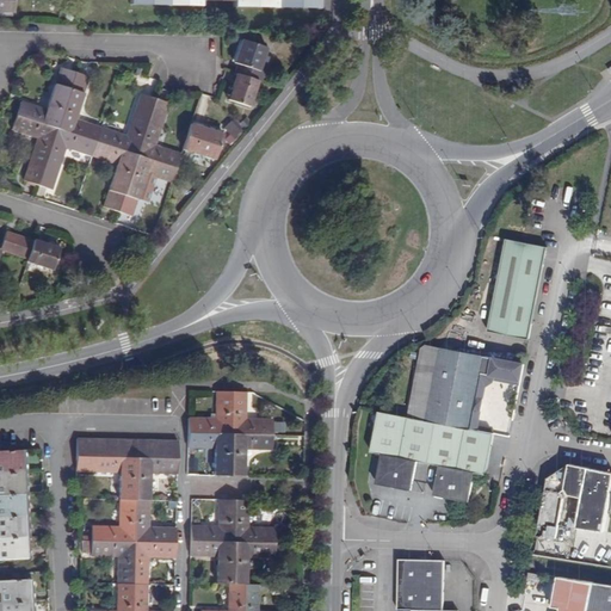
[(0,0),(0,12),(14,12),(14,0),(0,0)]
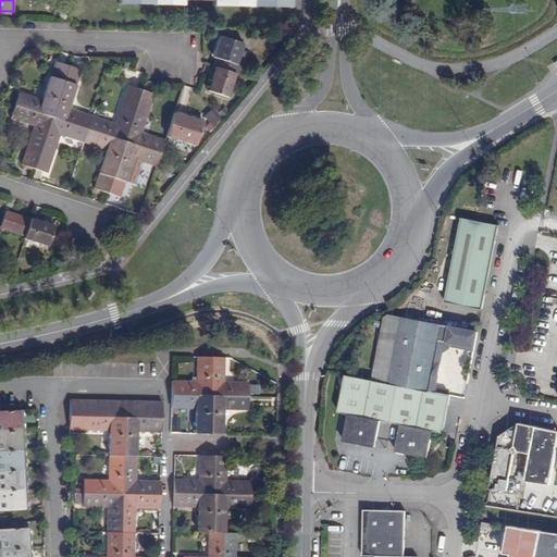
[(217,66),(236,73),(238,74),(242,65),(237,63),(245,42),(221,35),(213,57),(217,58),(214,66),(217,66)]
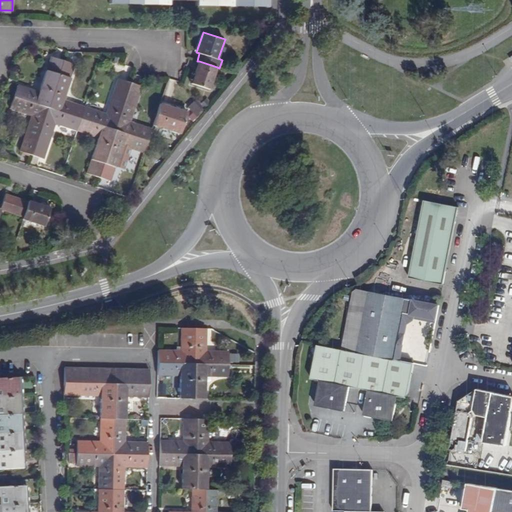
[(48,107),(63,60),(52,56),(40,91),(18,84),(14,96),(48,107)]
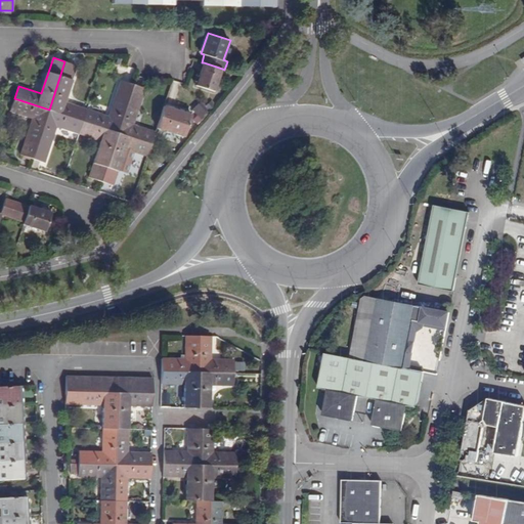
[(64,61),(49,110),(83,121),(87,108),(64,101),(77,66),(64,61)]
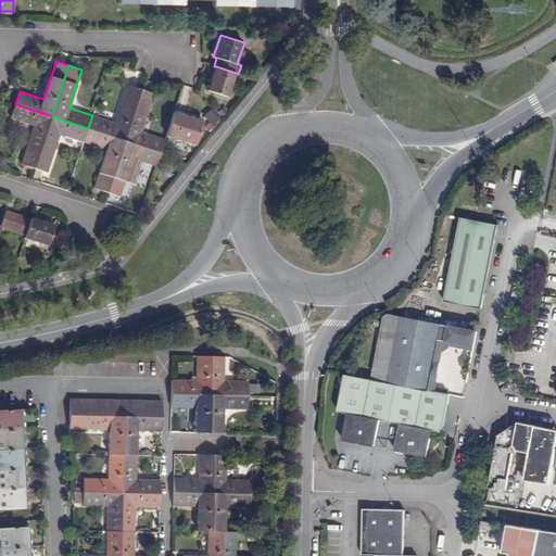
[(236,73),(216,66),(207,90),(228,96),(236,73)]
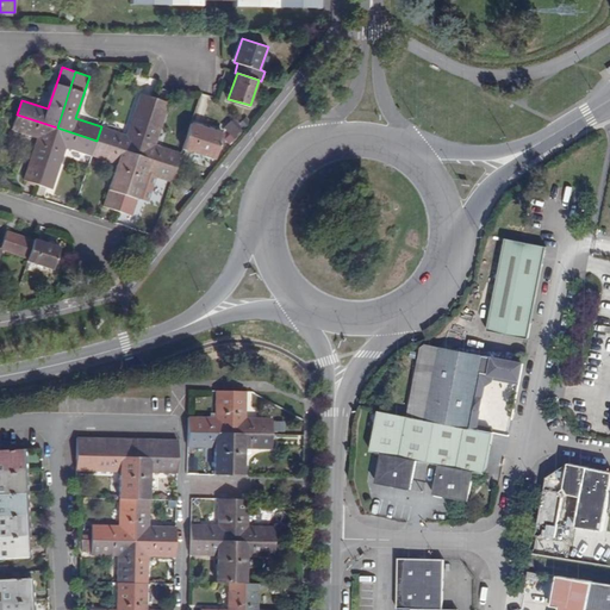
[(101,126),(97,141),(136,155),(155,99),(141,94),(126,136),(101,126)]
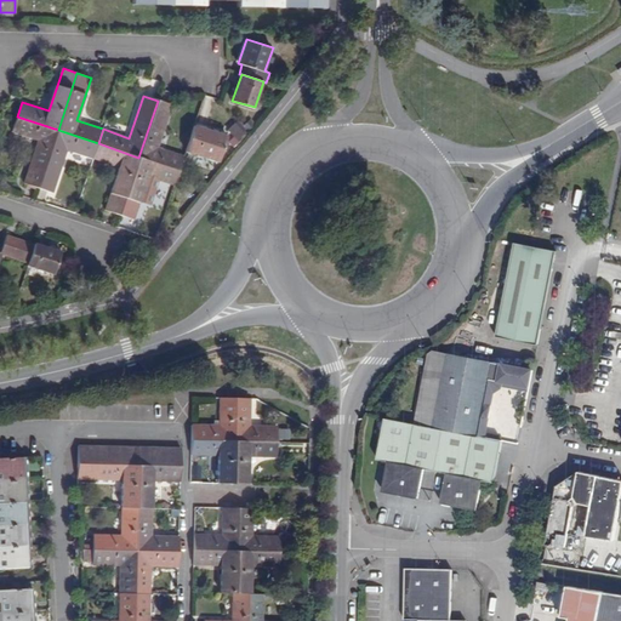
[(158,101),(138,158),(180,171),(184,157),(159,147),(172,106),(158,101)]
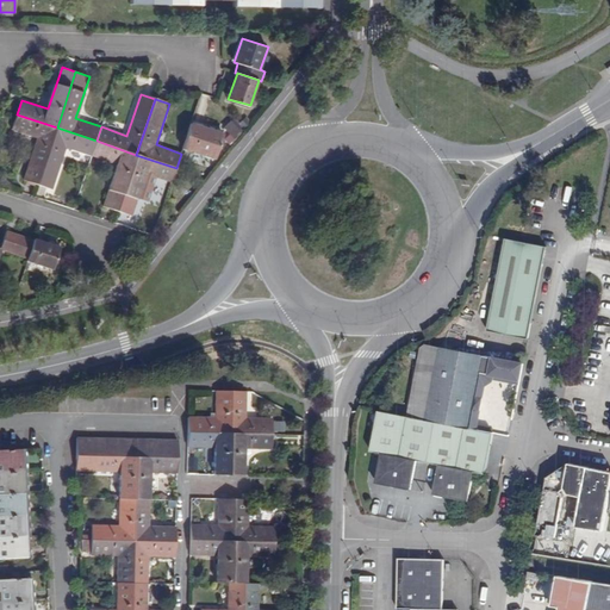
[(57,128),(17,114),(12,129),(38,137),(24,180),(38,185),(57,128)]
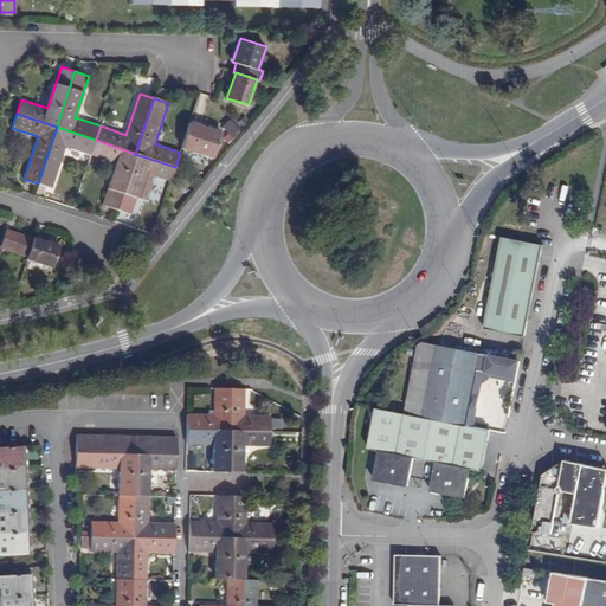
[(213,159),(223,133),(191,122),(182,148),(213,159)]
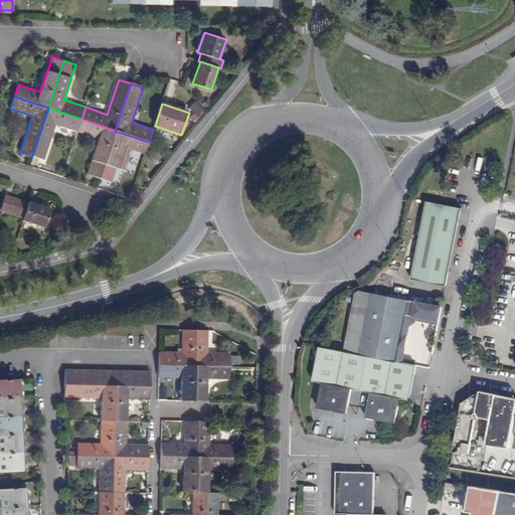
[(48,108),(32,156),(44,160),(55,124),(77,132),(81,119),(48,108)]
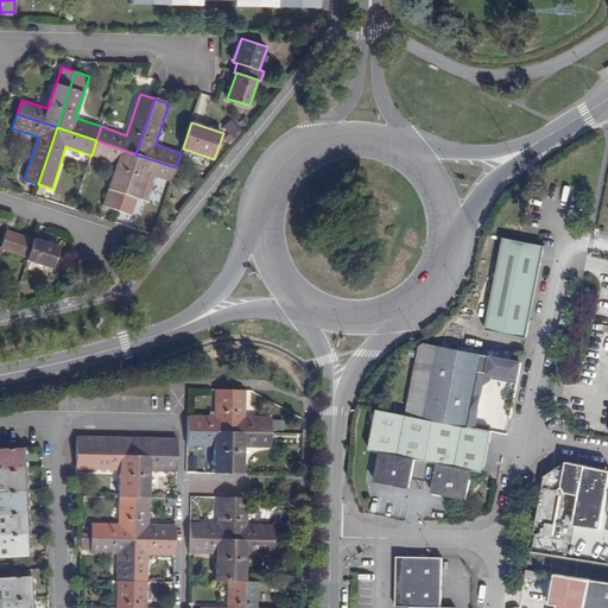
[(135,154),(96,140),(92,156),(118,164),(103,206),(116,210),(135,154)]
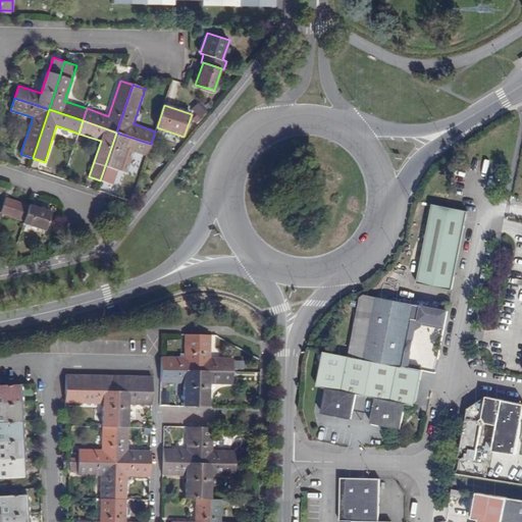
[(151,144),(116,133),(100,180),(113,185),(125,149),(147,156),(151,144)]
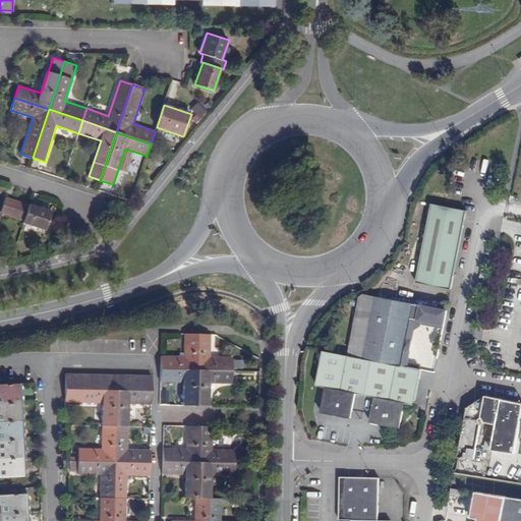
[(1,213),(8,216),(14,199),(6,197),(1,212),(1,213)]
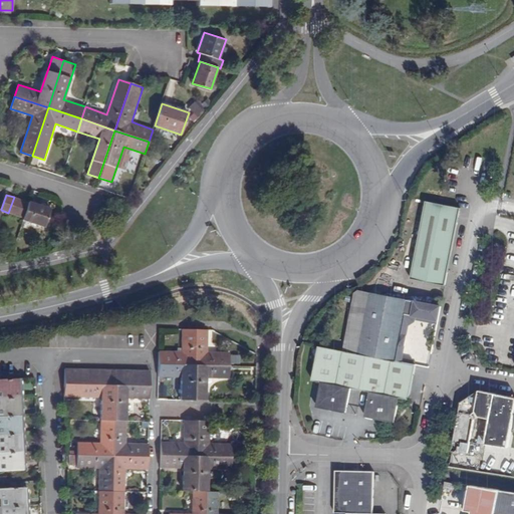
[(14,197),(8,213),(16,215),(21,200),(14,197)]
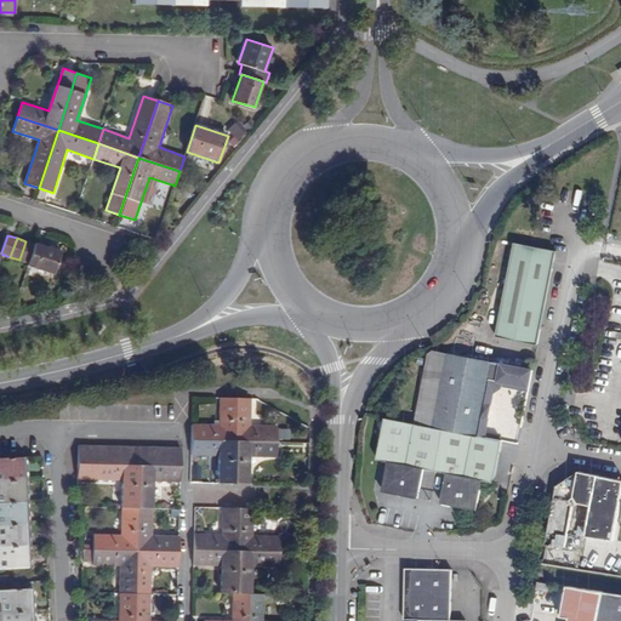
[(29,263),(35,244),(26,241),(20,260),(29,263)]
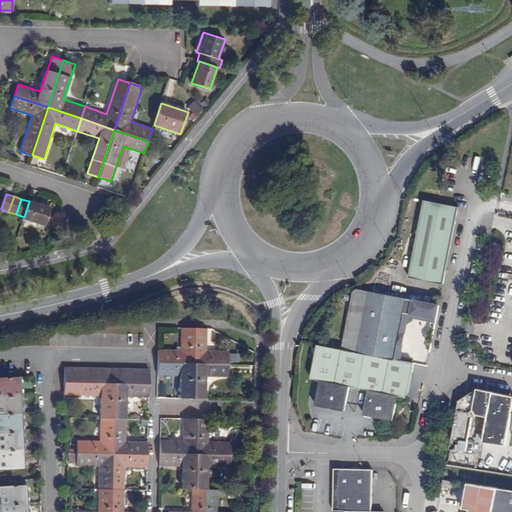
[(29,201),(24,217),(23,219),(45,226),(51,207),(29,200),(29,201)]
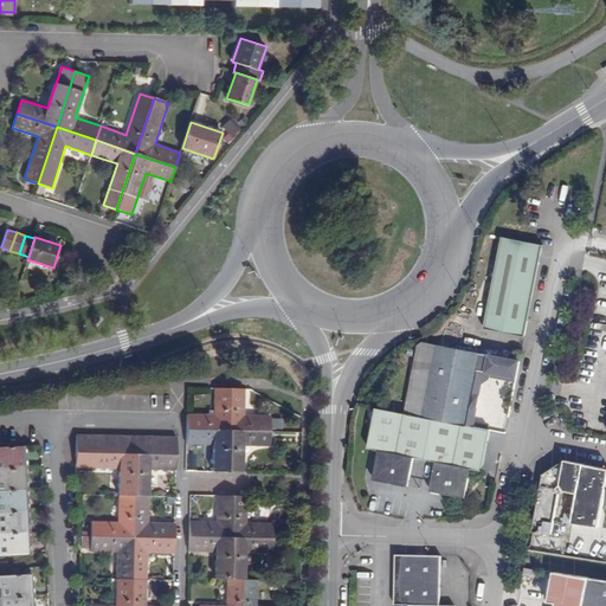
[(542,247),(503,240),(485,330),(524,337),(542,247)]
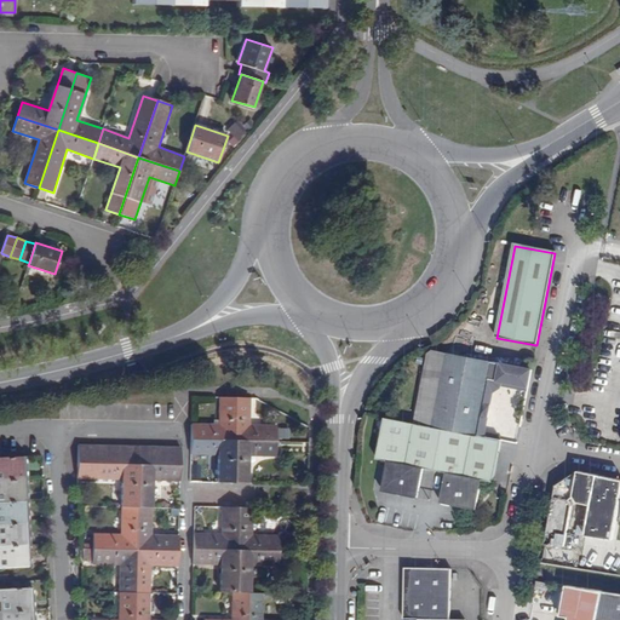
[(446,354),(431,426),(474,435),(488,362),(446,354)]
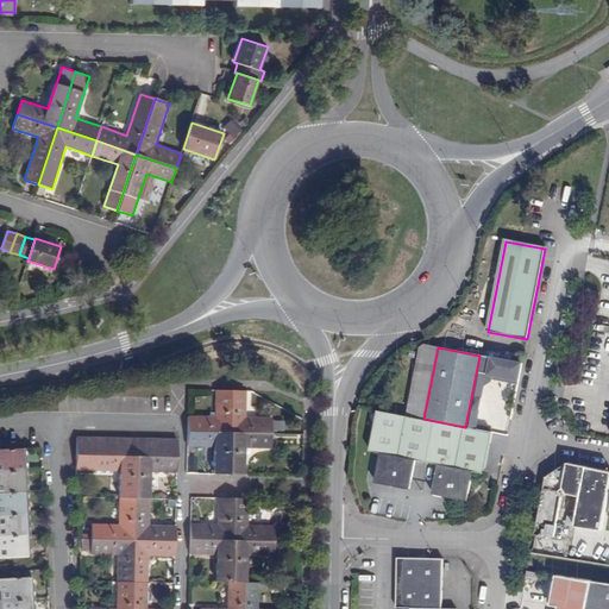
[(187,414),(187,431),(227,432),(228,391),(214,391),(213,415),(187,414)]
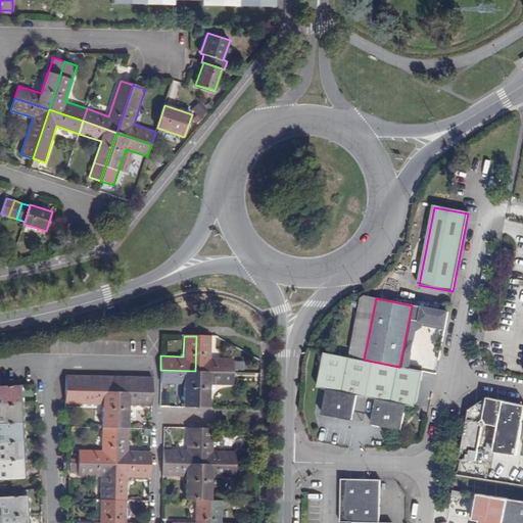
[(195,371),(232,373),(232,358),(209,357),(209,337),(196,336),(195,371)]
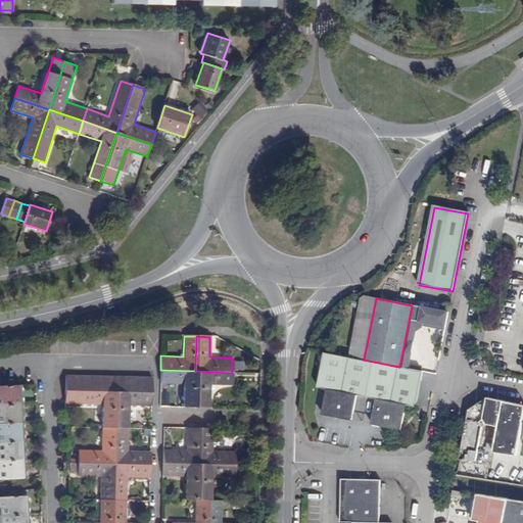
[(414,405),(420,371),(399,367),(364,360),(325,351),(318,385),(328,387),(322,413),(351,419),(357,393),(375,396),(369,423),(398,428),(403,402),(414,405)]
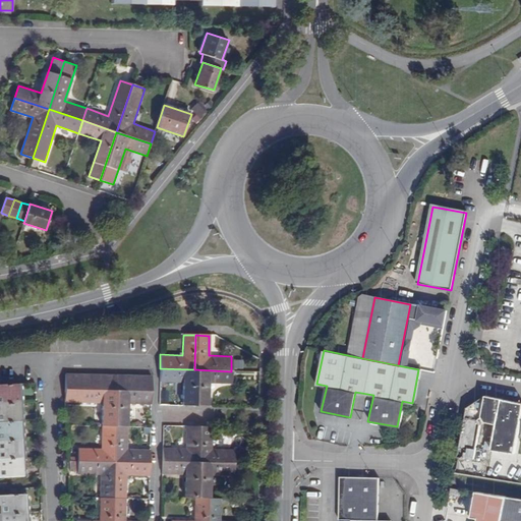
[(181,405),(194,406),(194,369),(160,368),(160,382),(181,382),(181,405)]
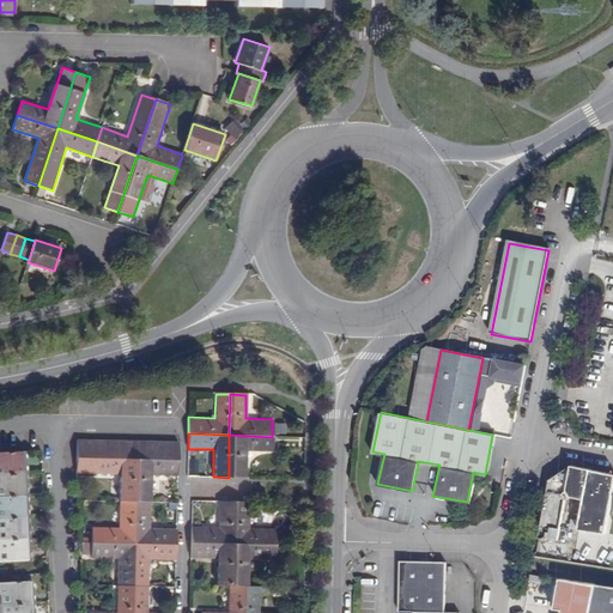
[(272,437),(229,435),(229,478),(243,478),(244,450),(272,450),(272,437)]
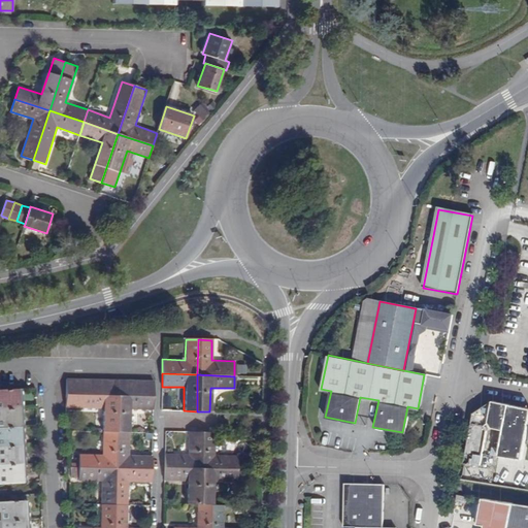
[(73,395),(73,380),(65,380),(64,395),(73,395)]
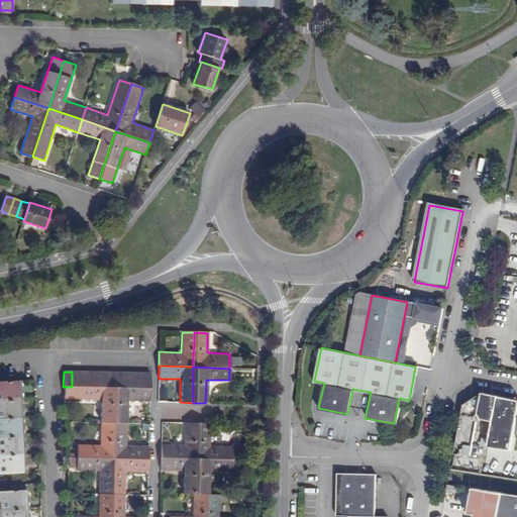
[(80,387),(80,372),(72,372),(72,387),(80,387)]
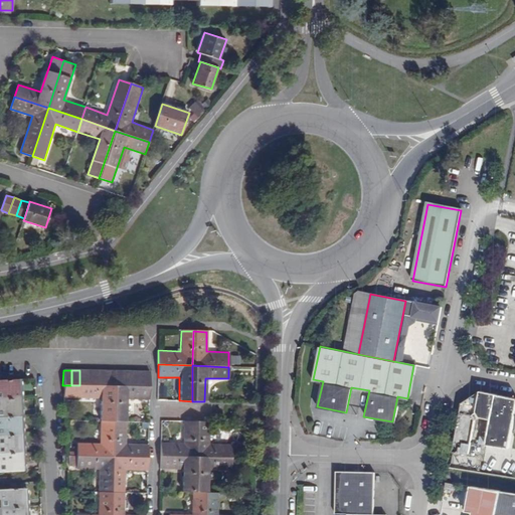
[(88,385),(88,370),(79,370),(79,385),(88,385)]
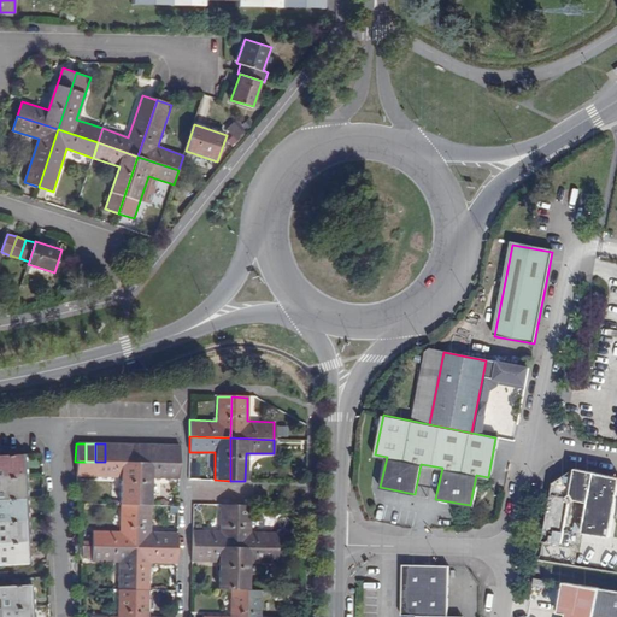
[(131,445),(122,445),(122,462),(131,462),(131,445)]
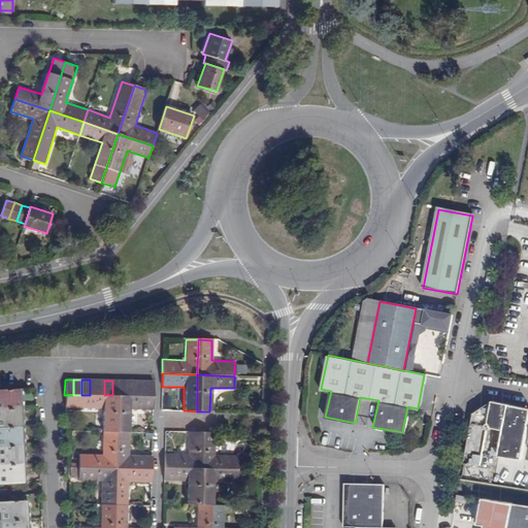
[(116,395),(121,395),(122,381),(112,381),(112,395),(116,395)]
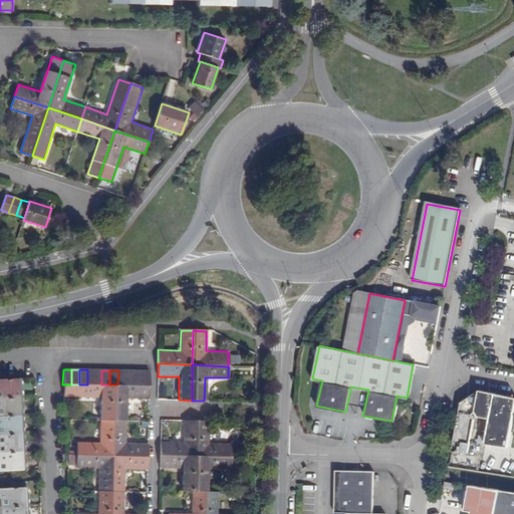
[(125,370),(125,384),(133,384),(134,370),(125,370)]
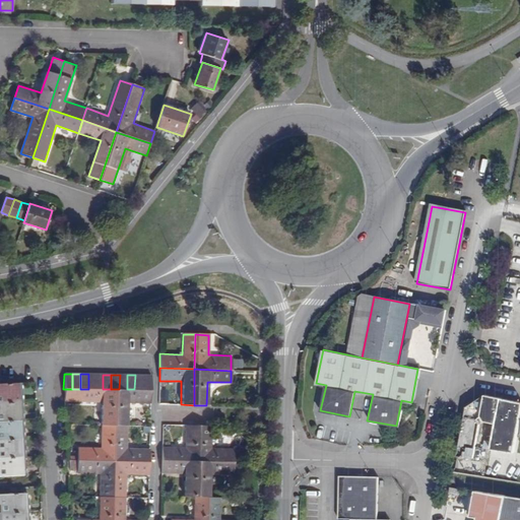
[(142,389),(150,389),(150,375),(142,375),(142,389)]
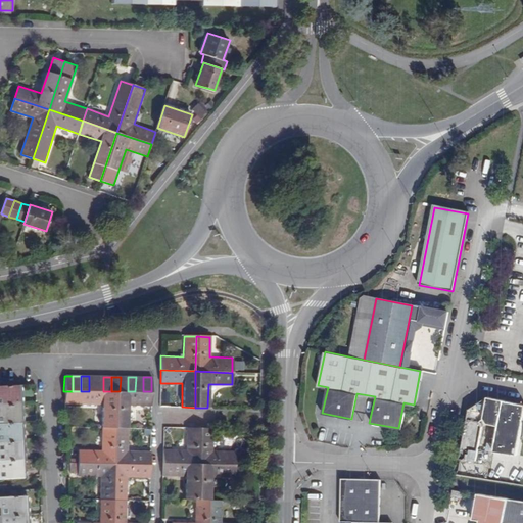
[(0,406),(19,405),(18,385),(0,386),(0,406)]
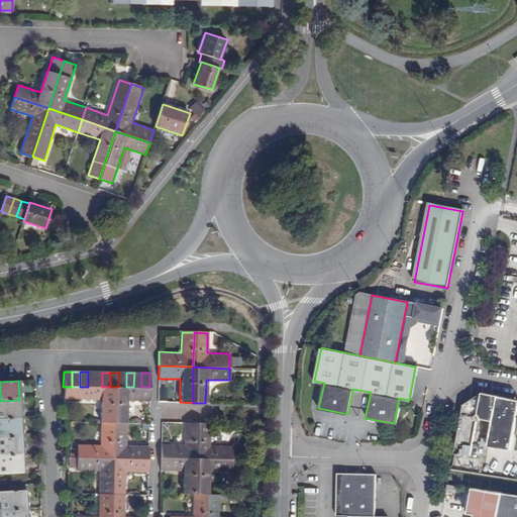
[(72,387),(63,387),(63,398),(100,399),(100,422),(112,422),(113,387),(110,387),(102,387),(95,387),(88,387),(80,387),(72,387)]
